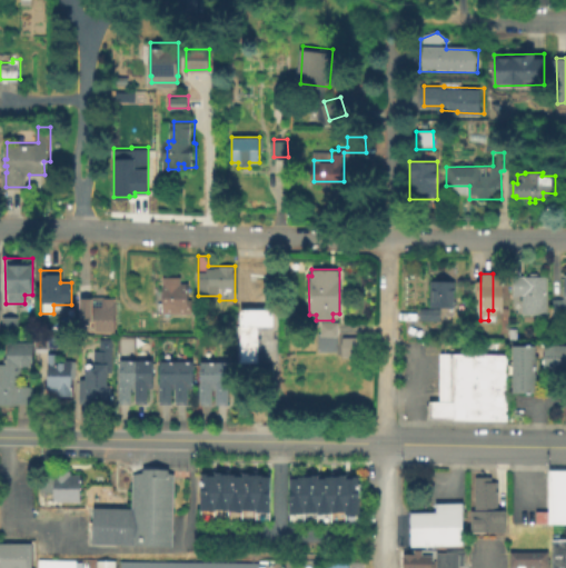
[(505,310),(493,310),(493,273),(505,273),(505,310)]
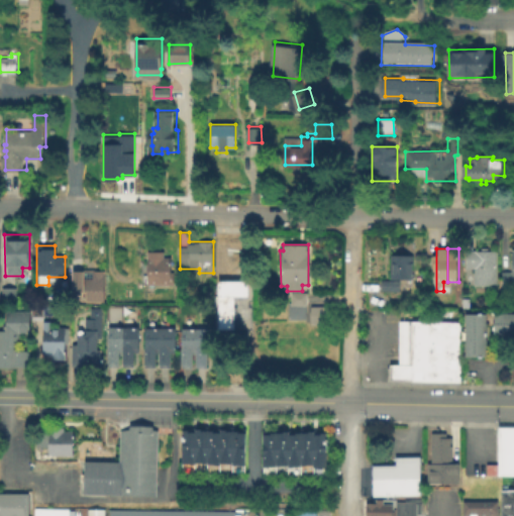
[(498,288),(474,288),(474,270),(467,270),(467,251),(481,251),(481,248),(488,248),(488,251),(498,251),(498,288)]
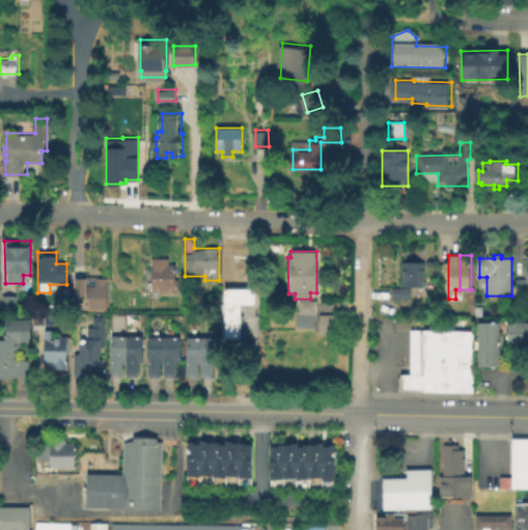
[(527,289),(526,289),(526,295),(516,295),(516,280),(525,280),(525,257),(527,257),(527,289)]
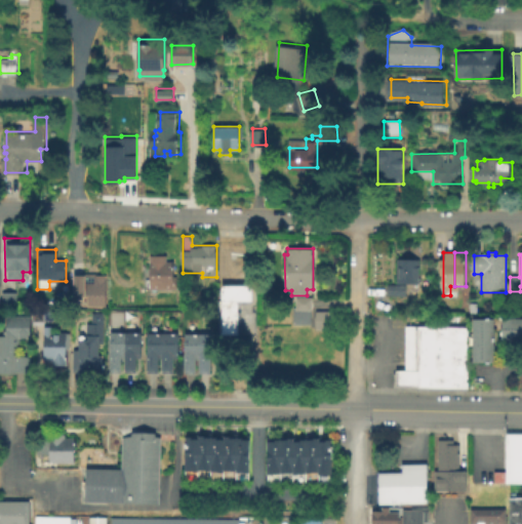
[(172,289),(150,289),(150,255),(166,255),(166,260),(172,260),(172,289)]
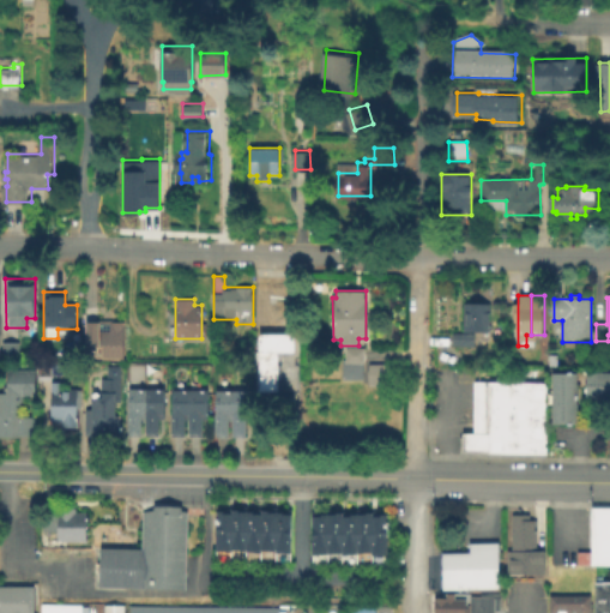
[(490,331),(463,331),(463,304),(490,304),(490,331)]
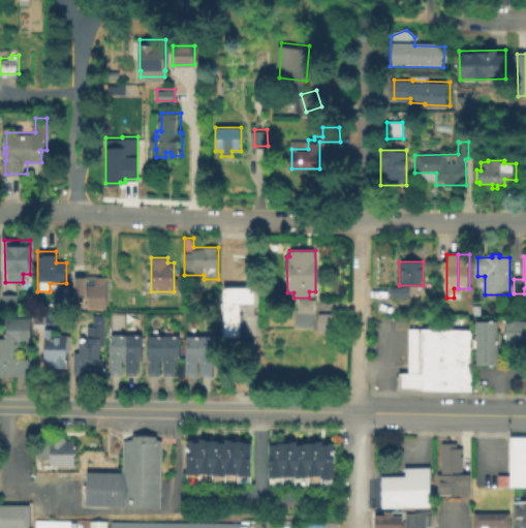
[(258,328),(247,327),(247,336),(230,336),(231,312),(220,312),(221,276),(235,276),(235,294),(259,296),(258,328)]
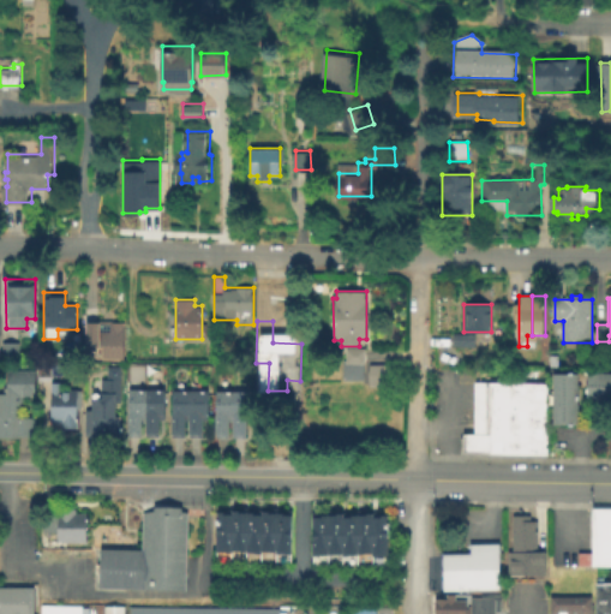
[(124,361),(102,361),(102,356),(99,356),(99,346),(102,346),(102,333),(111,334),(111,323),(125,323),(124,361)]
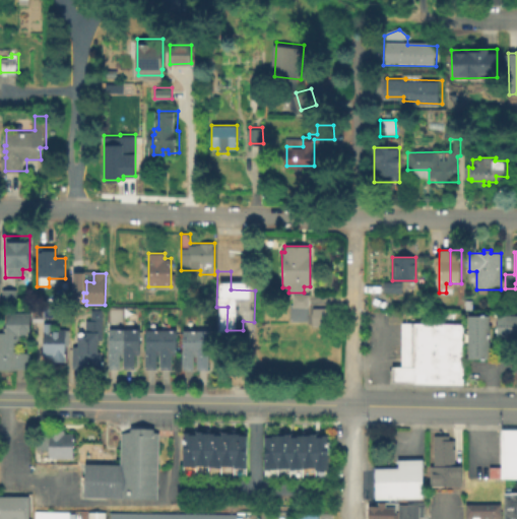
[(73,292),(74,274),(82,274),(82,292),(73,292)]
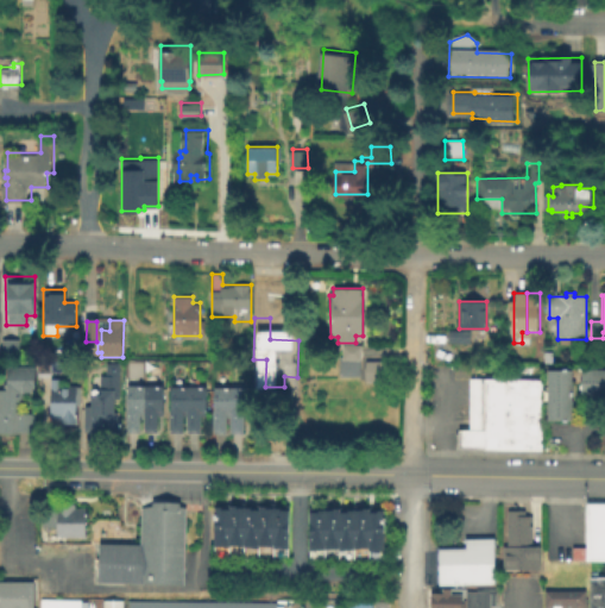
[(470,344),(448,343),(448,331),(470,331),(470,344)]
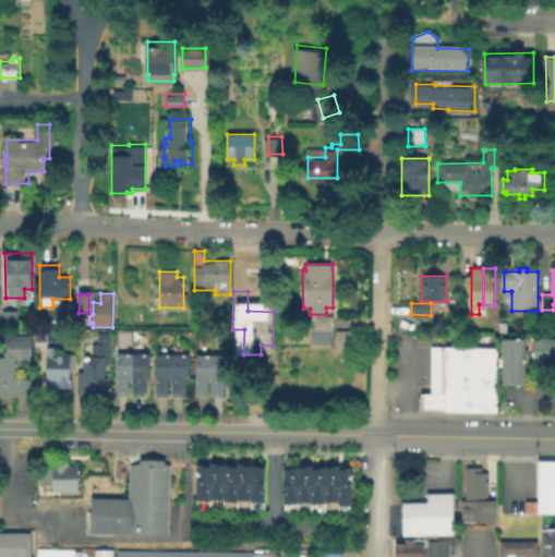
[(16,329),(1,329),(1,312),(16,312),(16,329)]
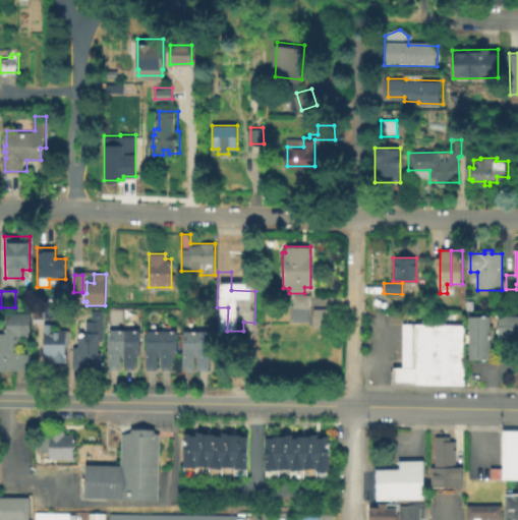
[(310,323),(290,323),(290,305),(293,305),(293,295),(309,295),(310,323)]
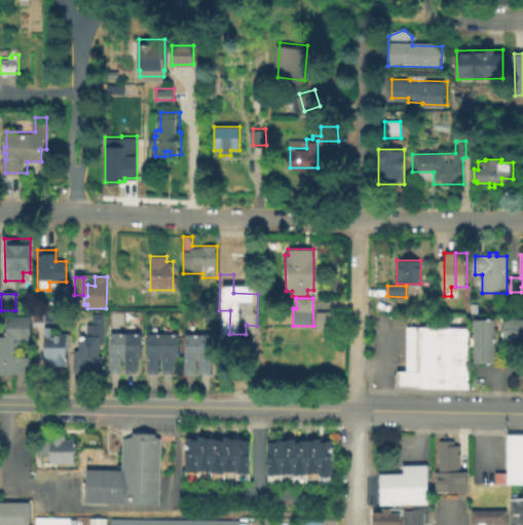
[(44,324),(33,324),(33,308),(44,308),(44,324)]
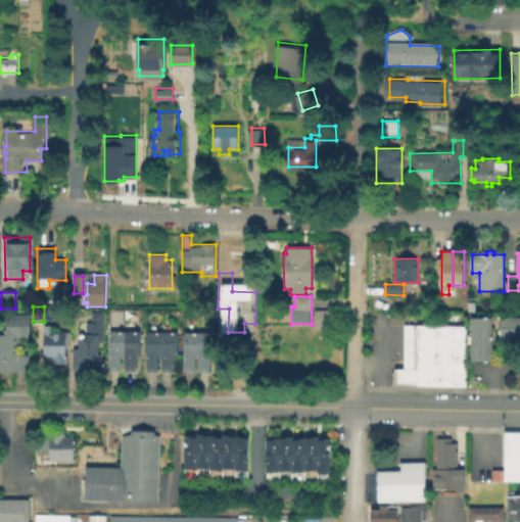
[(315,330),(315,311),(331,310),(331,329),(315,330)]
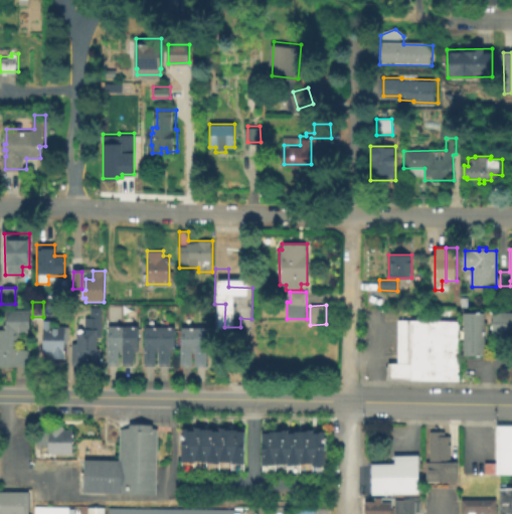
[(28,366),(0,366),(0,330),(4,330),(4,310),(29,311),(29,331),(18,331),(18,349),(28,349),(28,366)]
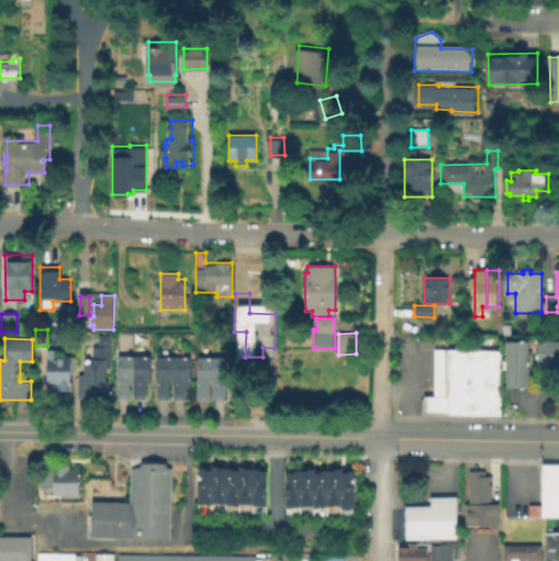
[(549,367),(536,367),(536,340),(549,341),(549,367)]
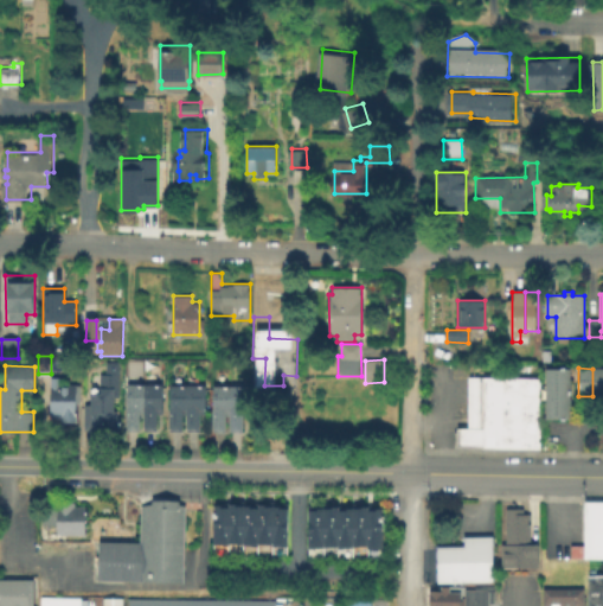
[(602,396),(592,396),(592,369),(602,369),(602,396)]
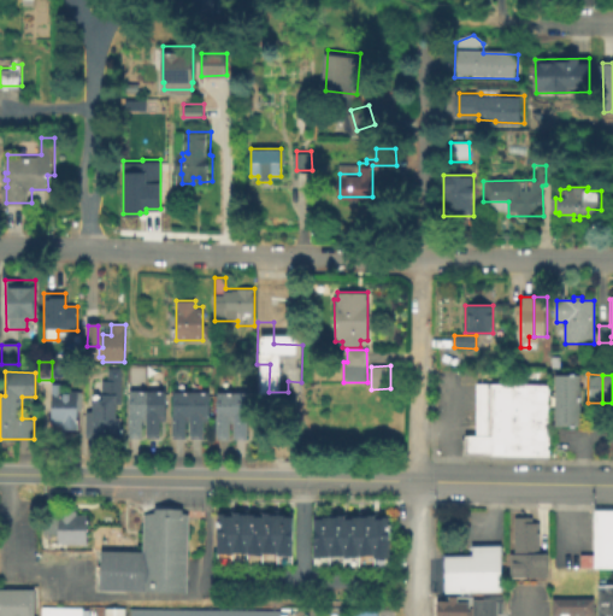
[(581,393),(555,392),(555,376),(581,376),(581,393)]
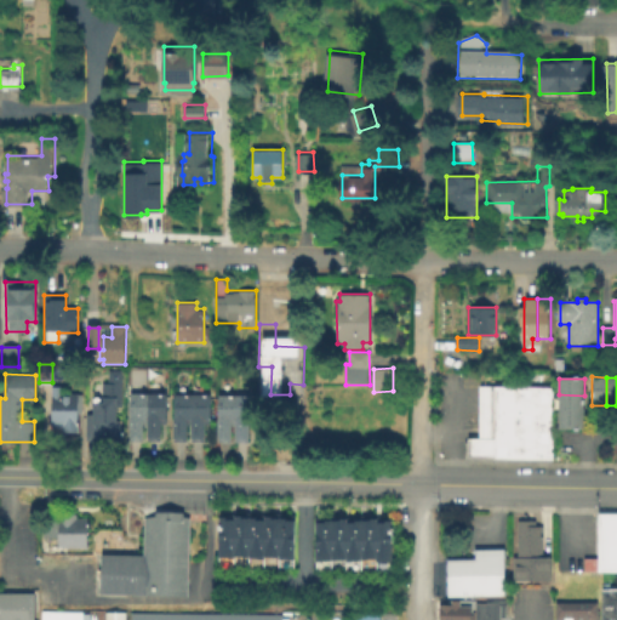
[(79,433),(61,433),(61,428),(51,428),(51,387),(62,387),(62,394),(79,394),(79,433)]
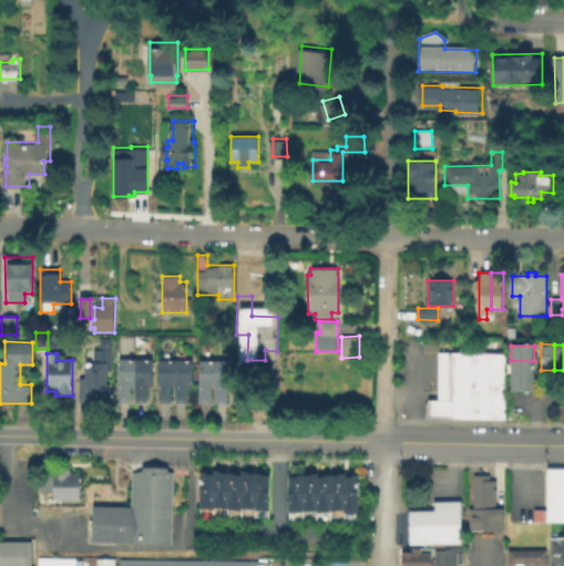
[(505,382),(438,382),(438,353),(505,353),(505,382)]
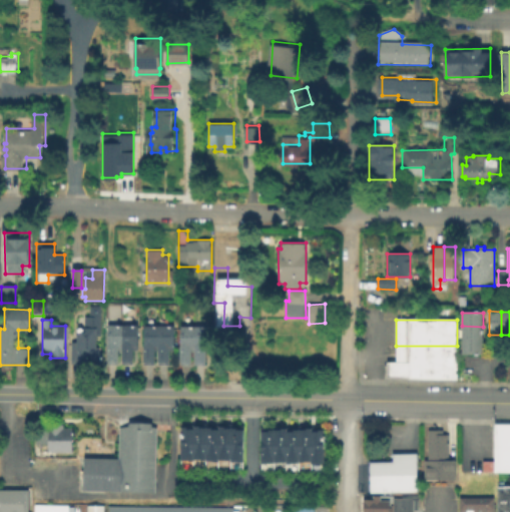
[(107,365),(107,325),(121,325),(121,347),(118,347),(118,365),(107,365)]
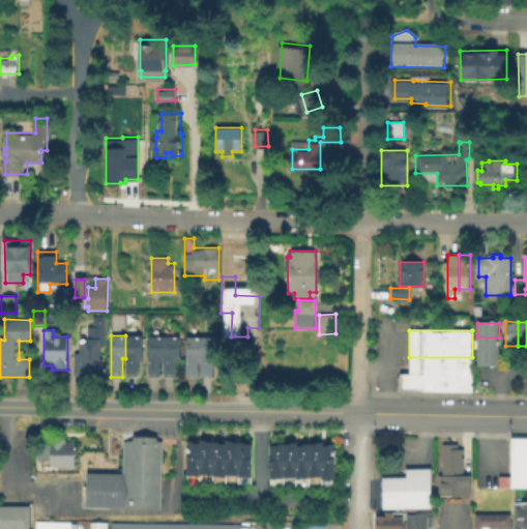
[(125,378),(125,358),(125,335),(142,335),(142,358),(138,358),(138,378),(125,378)]
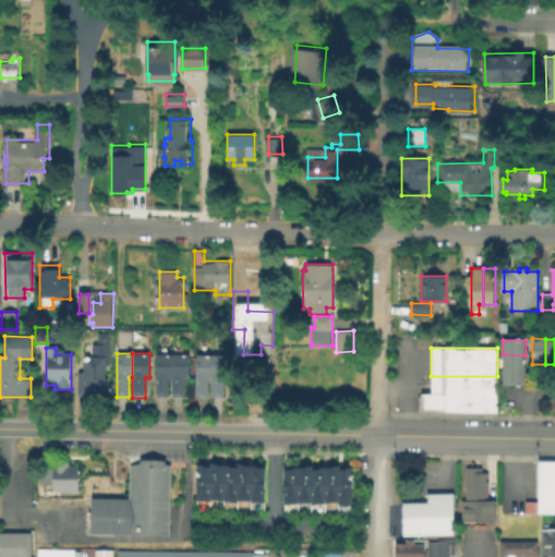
[(168,398),(156,398),(156,354),(172,354),(172,377),(168,377),(168,398)]
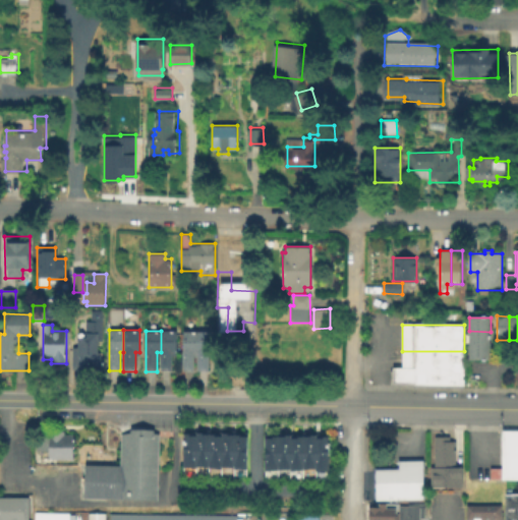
[(171,371),(161,371),(161,352),(161,331),(176,331),(176,354),(171,354),(171,371)]
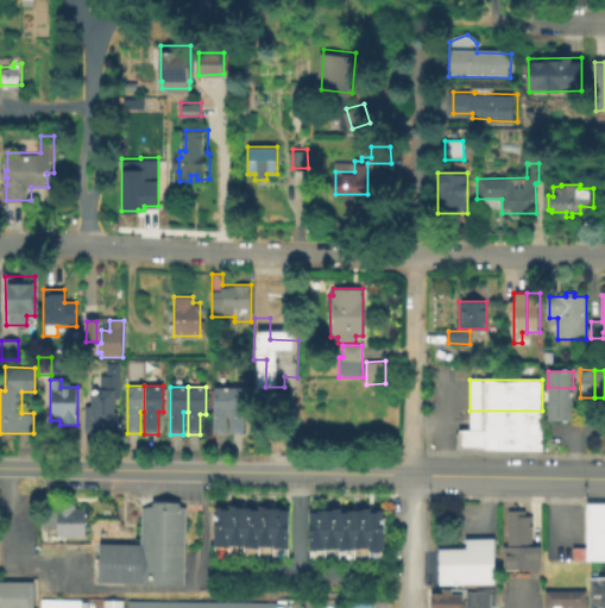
[(213,436),(213,387),(231,387),(231,413),(226,413),(226,434),(213,436)]
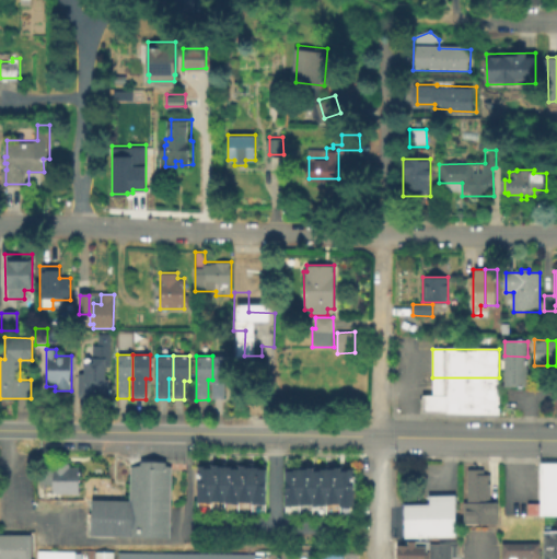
[(212,400),(212,380),(212,356),(229,356),(229,380),(223,380),(223,400),(212,400)]
